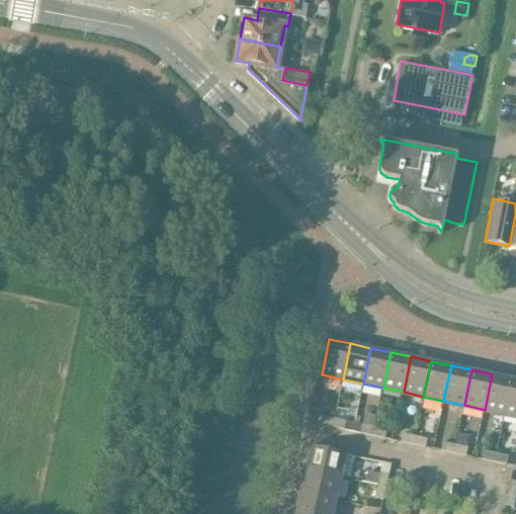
[(512,378),(492,374),(485,410),(505,414),(512,378)]
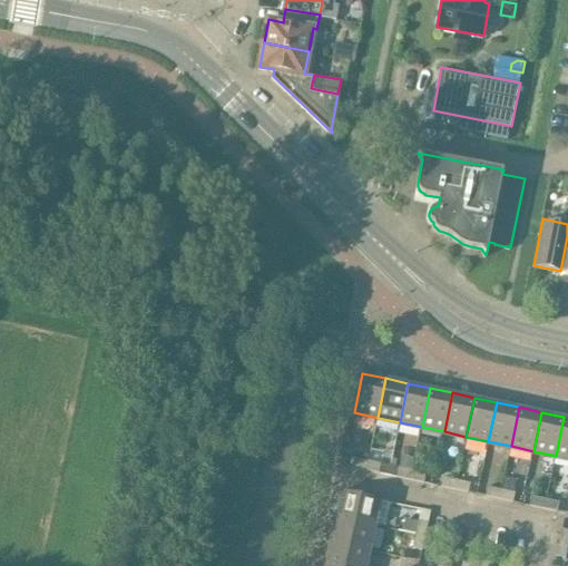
[(567,418),(564,417),(556,456),(567,459),(567,418)]
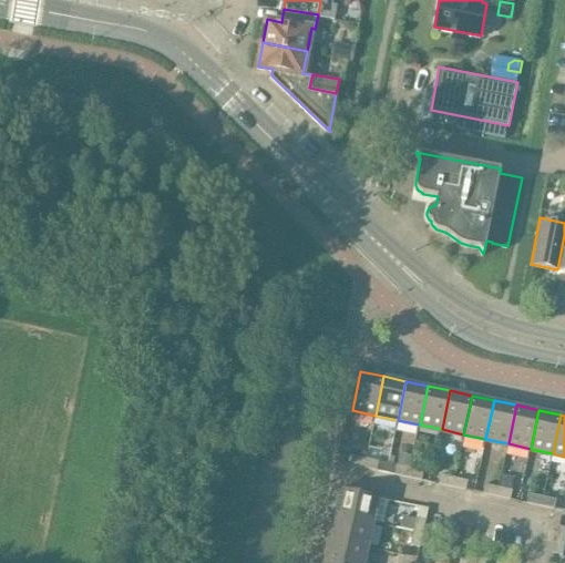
[(353,453),(351,462),(365,466),(367,456),(353,453)]
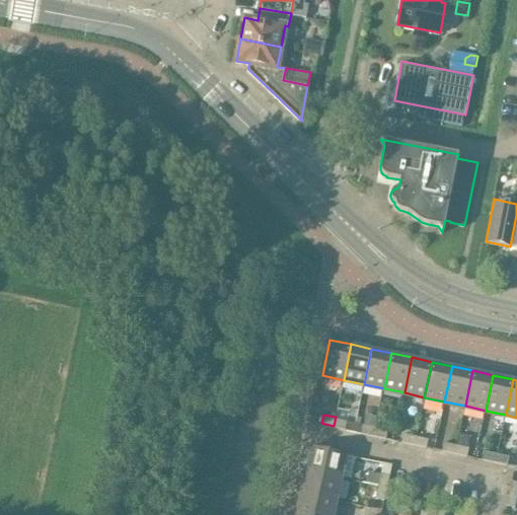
[(348,420),(336,417),(334,426),(346,429),(348,420)]
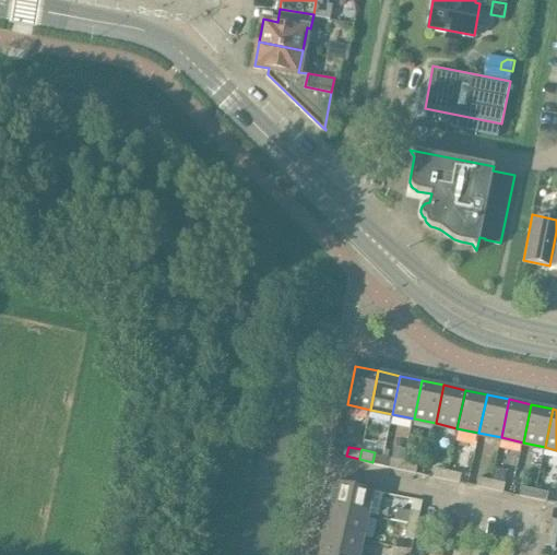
[(391,456),(389,465),(403,469),(405,459),(391,456)]
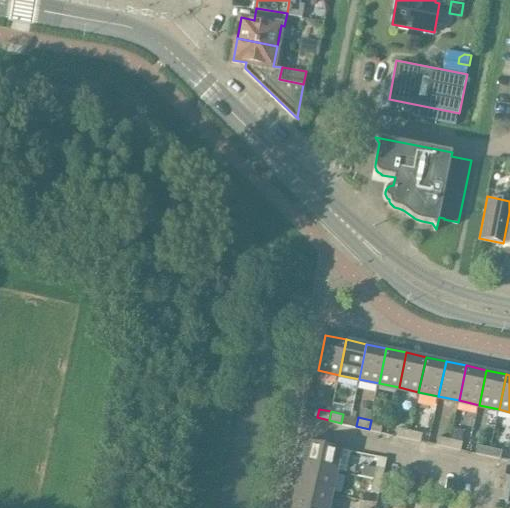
[(383,423),(371,420),(369,429),(381,431),(383,423)]
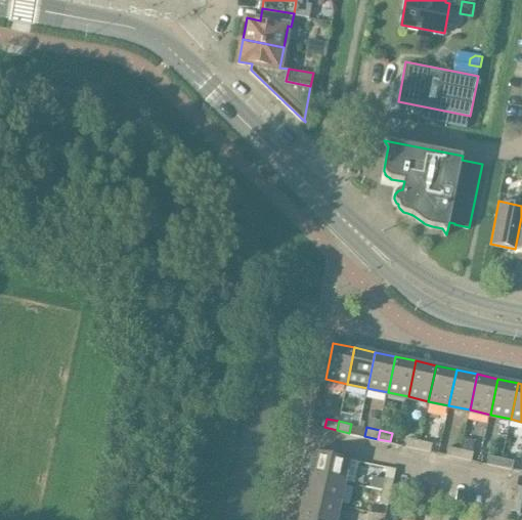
[(407,436),(405,445),(419,447),(421,439),(407,436)]
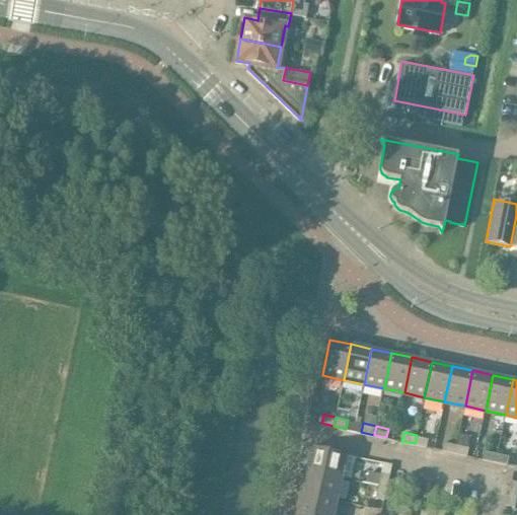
[(429,437),(417,435),(415,443),(427,446),(429,437)]
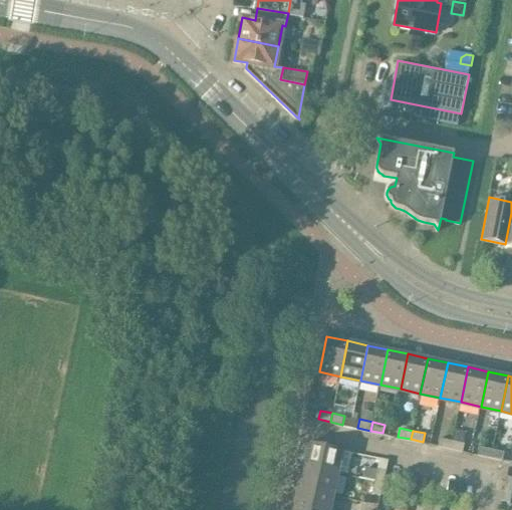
[(440,437),(438,445),(451,448),(453,439),(440,437)]
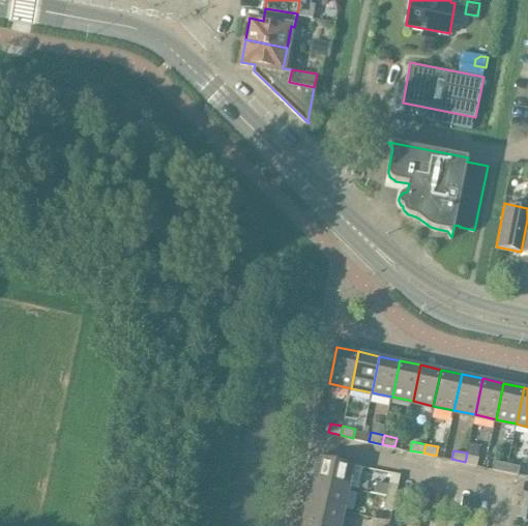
[(479,456),(467,453),(465,462),(477,465),(479,456)]
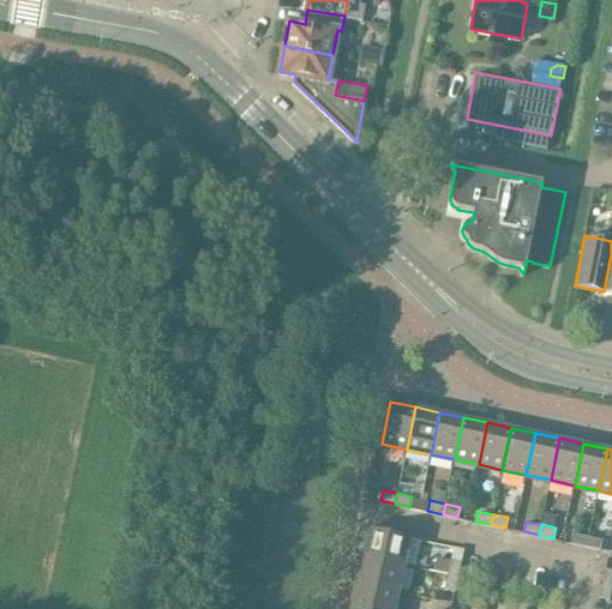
[(411,536),(367,528),(363,554),(405,564),(411,536)]
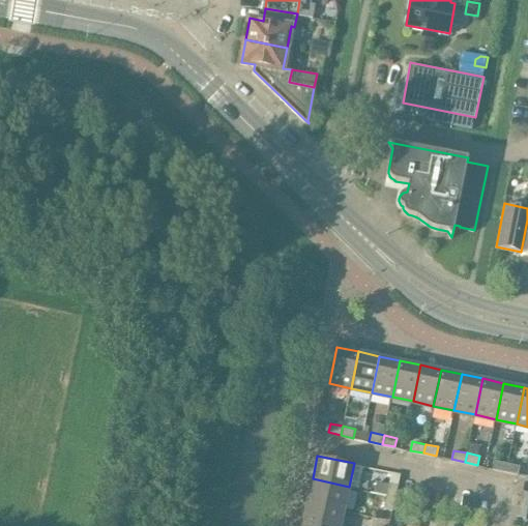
[(495,459),(493,468),(506,471),(508,462),(495,459)]
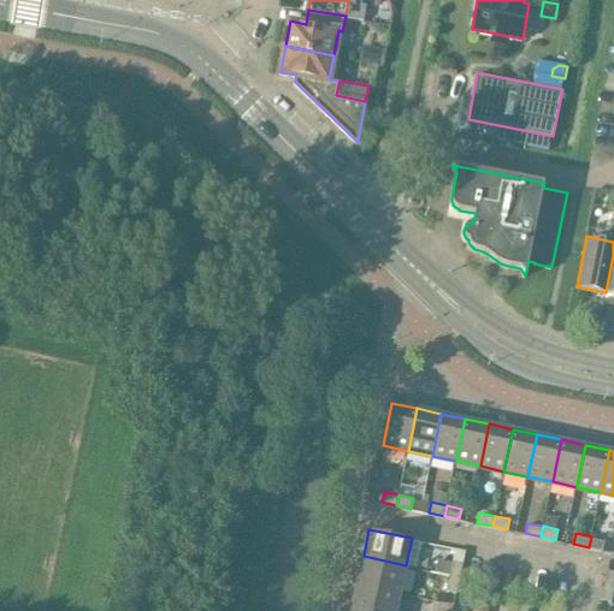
[(606,540),(591,537),(589,547),(603,550),(606,540)]
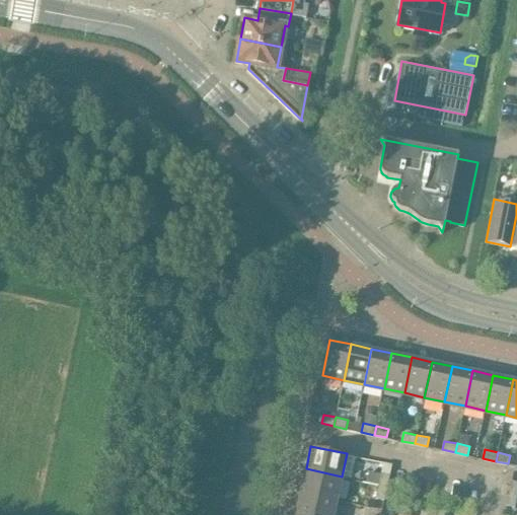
[(342,476),(306,468),(301,490),(337,498),(342,476)]
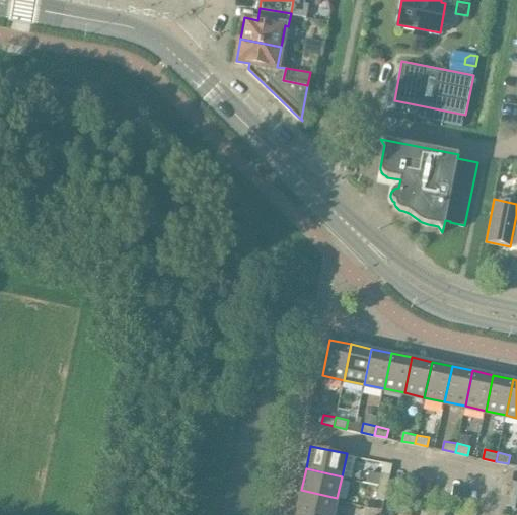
[(387,486),(390,473),(381,471),(381,472),(369,469),(367,482),(379,485),(387,486)]
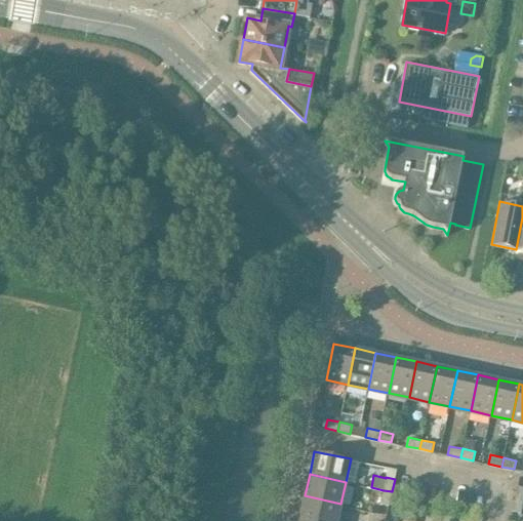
[(390,505),(392,491),(384,490),(380,503),(390,505)]
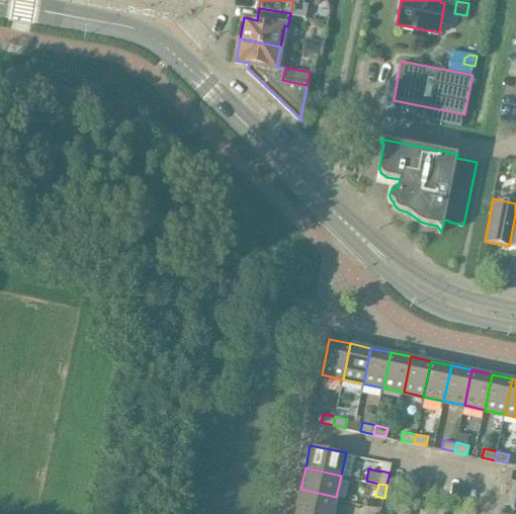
[(332,513),(336,497),(301,489),(296,510),(314,513),(332,513)]
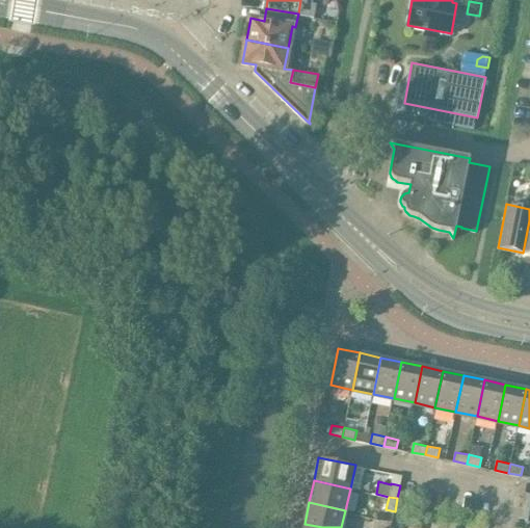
[(529,506),(522,504),(520,517),(528,519),(529,515),(529,506)]
